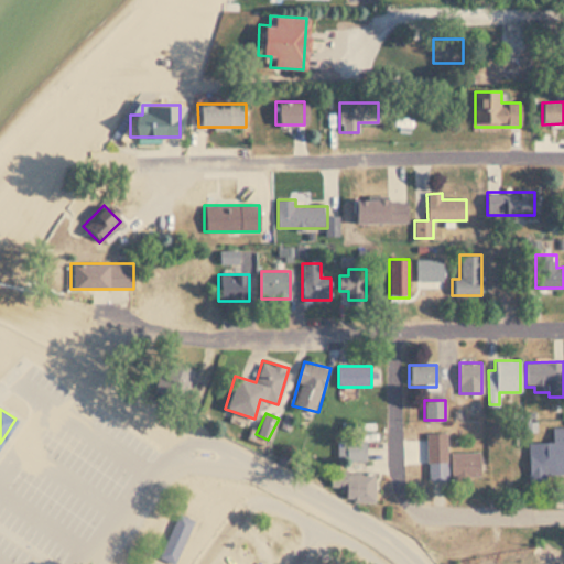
[(563,426),(552,426),(553,442),(529,442),(529,484),(548,483),(548,473),(563,472),(563,426)]
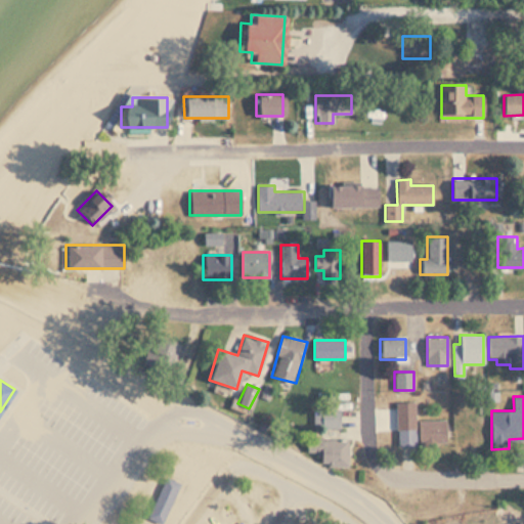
[(340,411),(322,411),(322,427),(340,427),(340,411)]
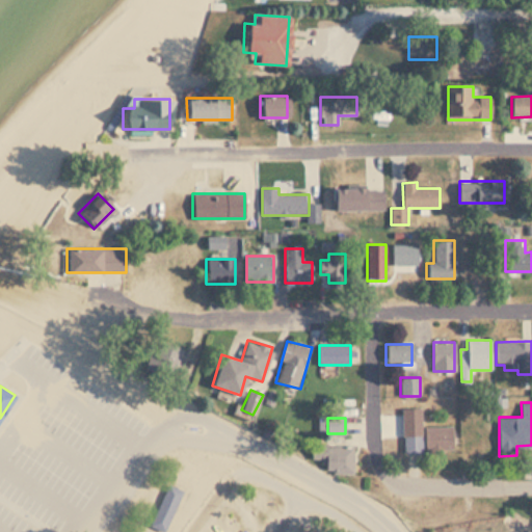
[(423,426),(423,434),(403,434),(403,451),(452,451),(452,426),(423,426)]
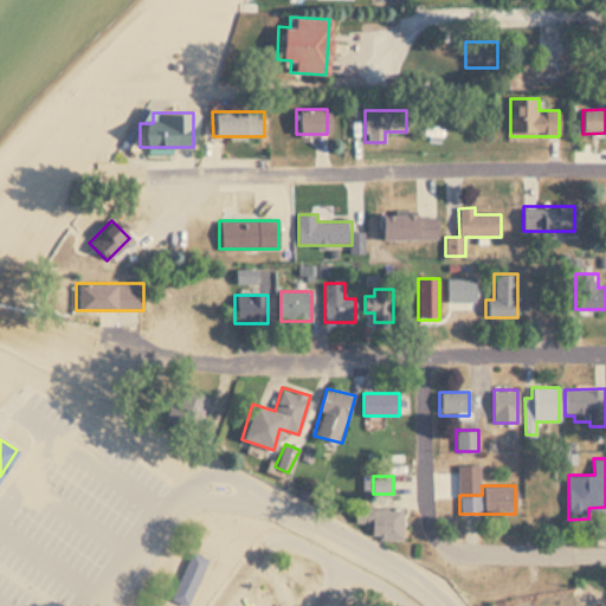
[(404,505),(354,505),(354,522),(371,522),(371,539),(404,539),(404,505)]
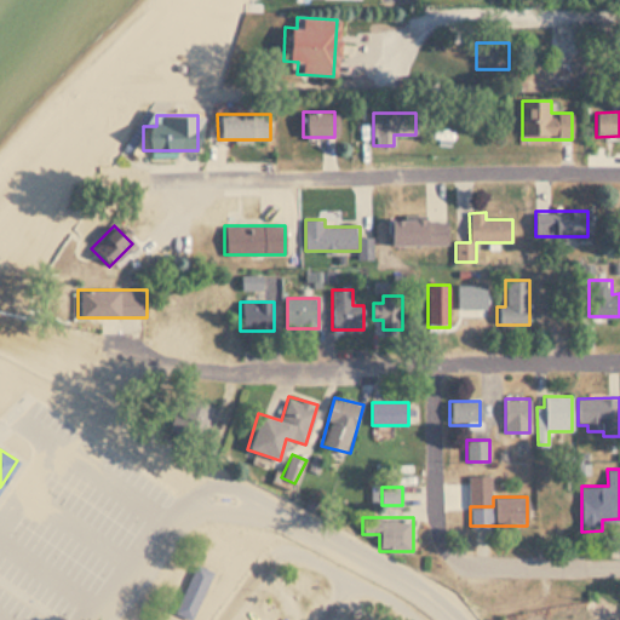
[(173,612),(191,619),(212,570),(194,563),(173,612)]
